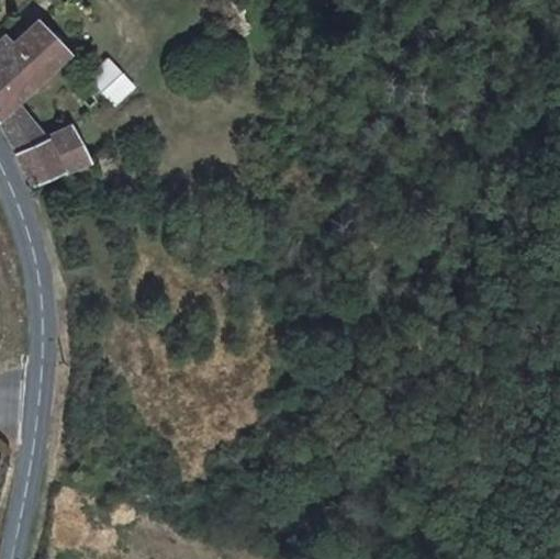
[(43,22),(0,62),(0,121),(4,116),(20,103),(17,91),(51,59),(57,66),(71,53),(43,22)]
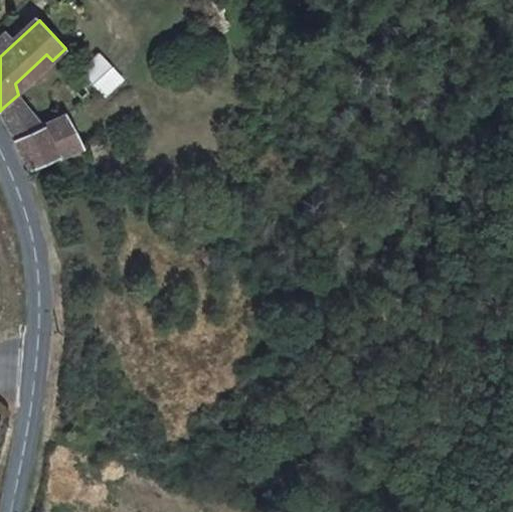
[(109,92),(128,77),(112,56),(93,70),(109,92)]
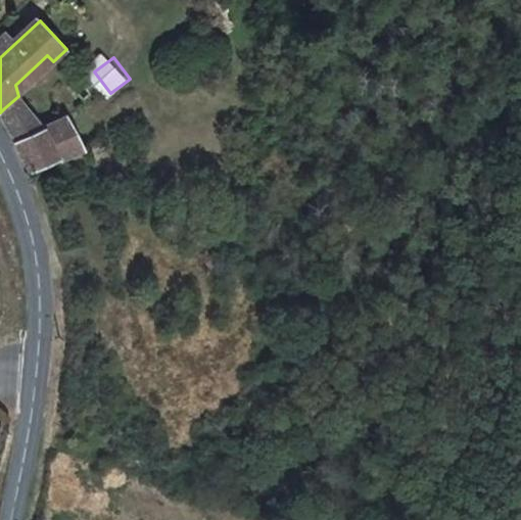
[(9,128),(19,143),(46,127),(18,96),(4,108),(13,124),(9,128)]
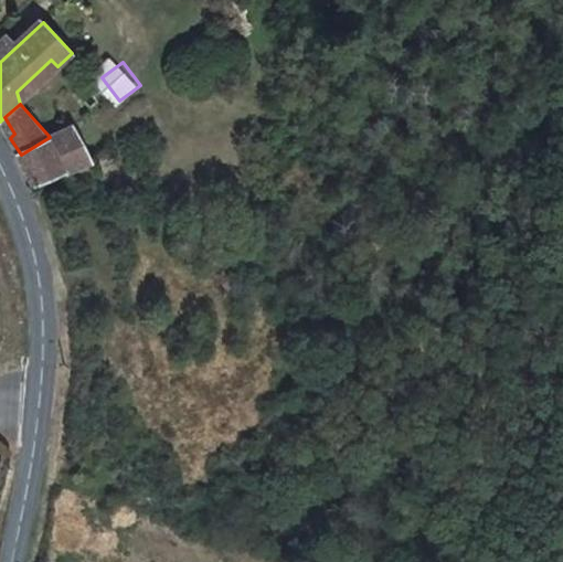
[(74,124),(50,137),(68,171),(94,159),(74,124)]
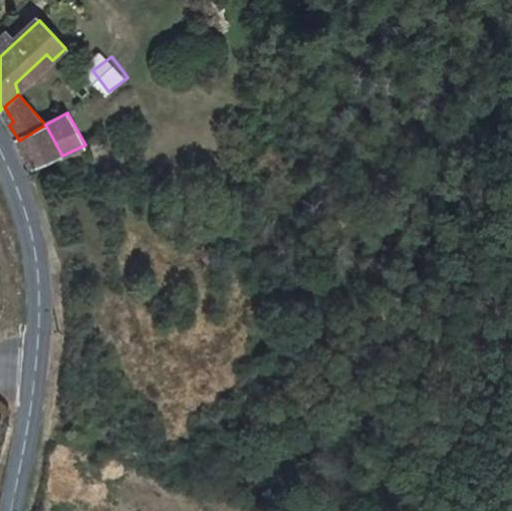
[(19,141),(36,169),(62,156),(45,124),(19,141)]
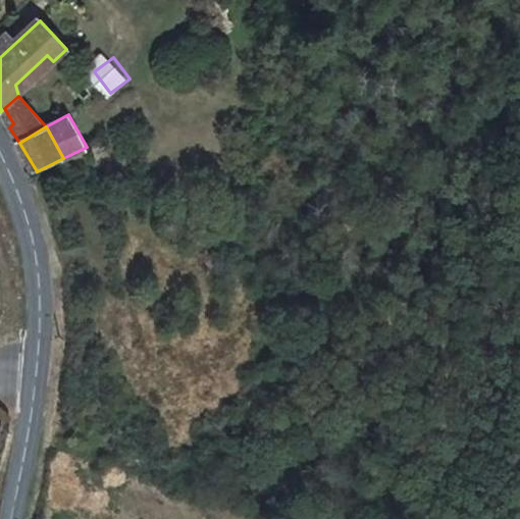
All buildings are outlined.
